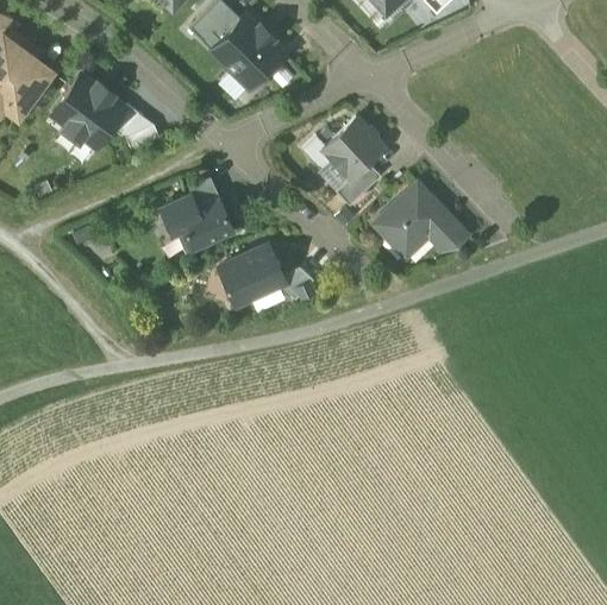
[(216,0),(189,27),(211,49),(241,18),(221,0),(216,0)]
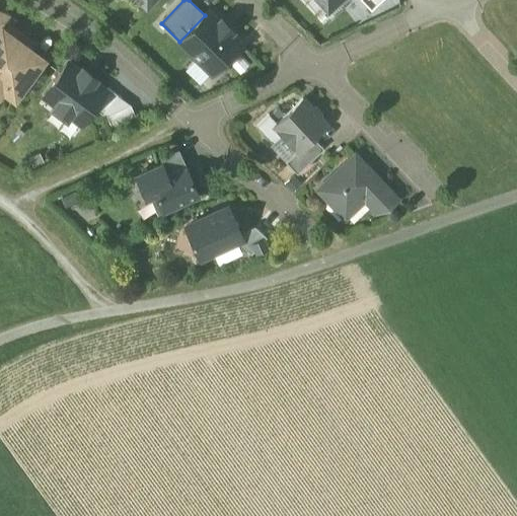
[(320,0),(304,0),(320,16),(327,8),(320,0)]
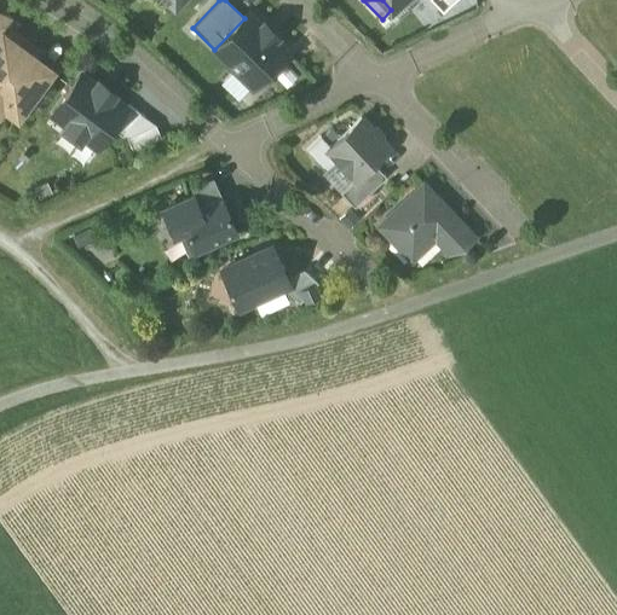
[(0,18),(9,22),(13,25),(5,38),(21,50),(19,52),(30,61),(33,58),(39,63),(46,53),(16,30),(19,24),(11,18),(0,13),(0,18)]
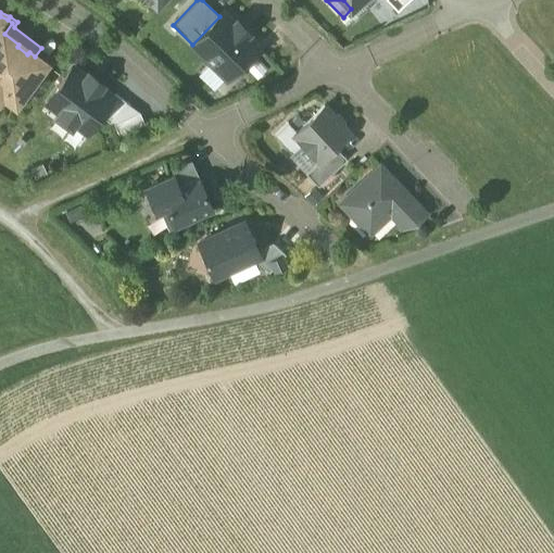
[(247,37),(235,25),(223,13),(219,16),(192,45),(228,79),(259,48),(247,37)]
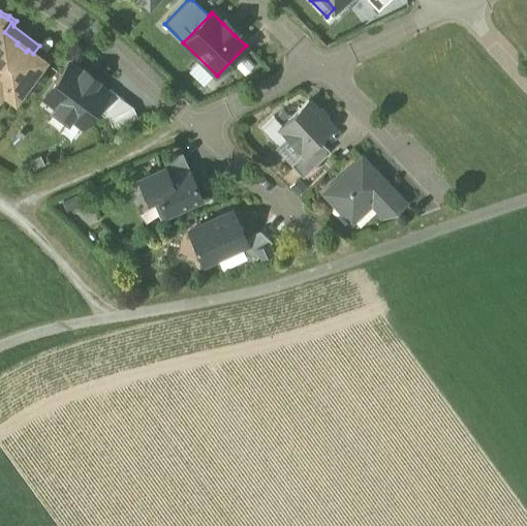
[(0,34),(2,31),(4,32),(11,22),(7,19),(0,16),(0,34)]
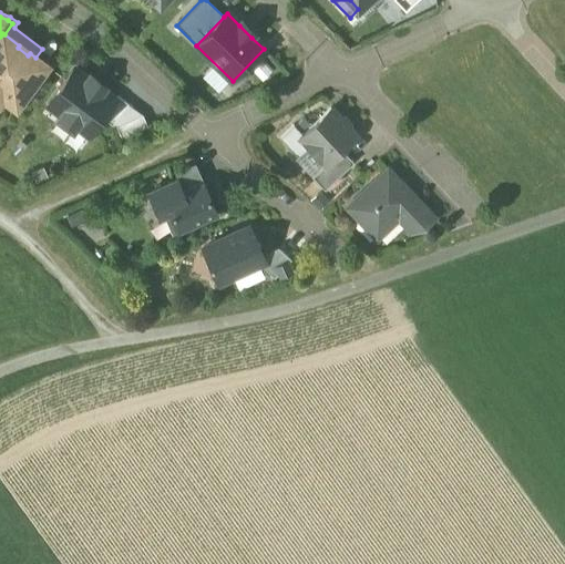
[(239,26),(252,38),(255,34),(243,22),(239,26)]
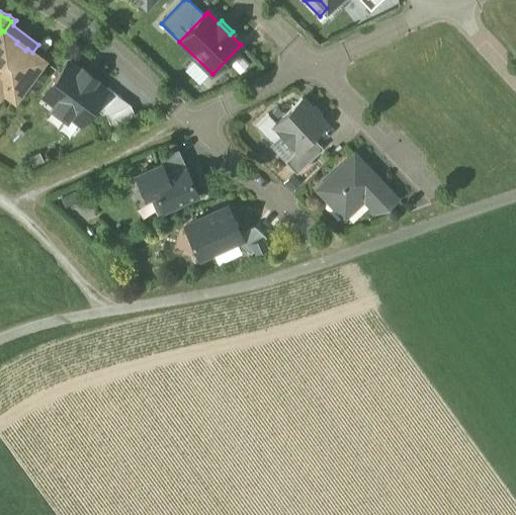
[(0,84),(3,87),(15,96),(43,60),(32,53),(27,49),(25,51),(16,44),(17,41),(4,31),(2,30),(0,33),(0,84)]
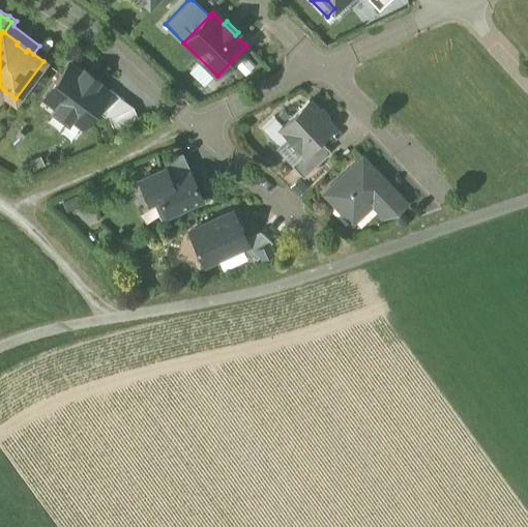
[(109,94),(96,85),(83,75),(70,65),(49,94),(61,103),(58,108),(55,112),(68,121),(71,118),(84,127),(96,111),(109,94)]
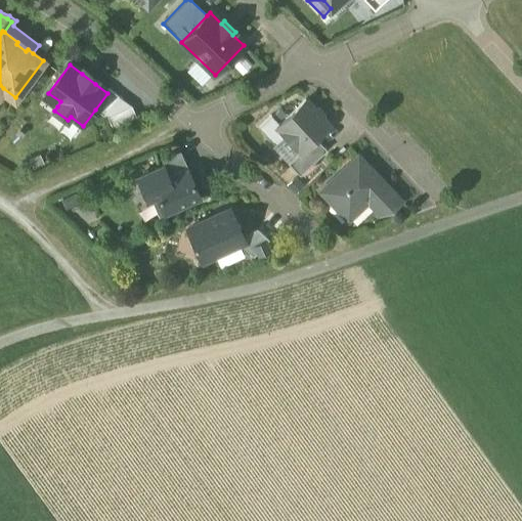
[(84,71),(82,74),(95,84),(97,81),(84,71)]
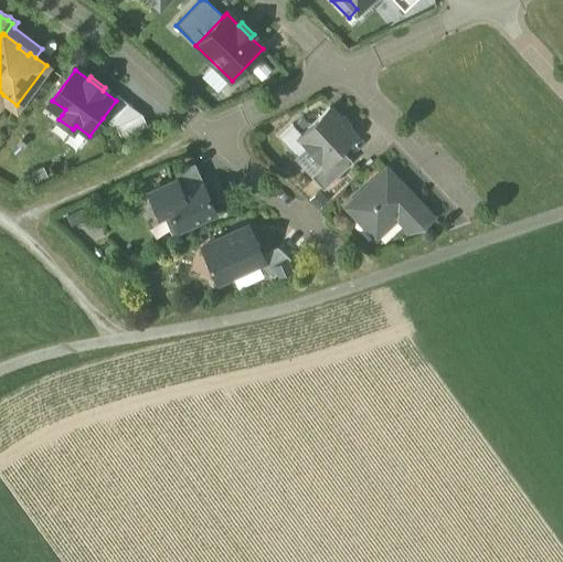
[(129,104),(118,96),(116,101),(103,118),(113,126),(114,125),(117,127),(123,138),(148,127),(144,115),(142,115),(129,105),(129,104)]
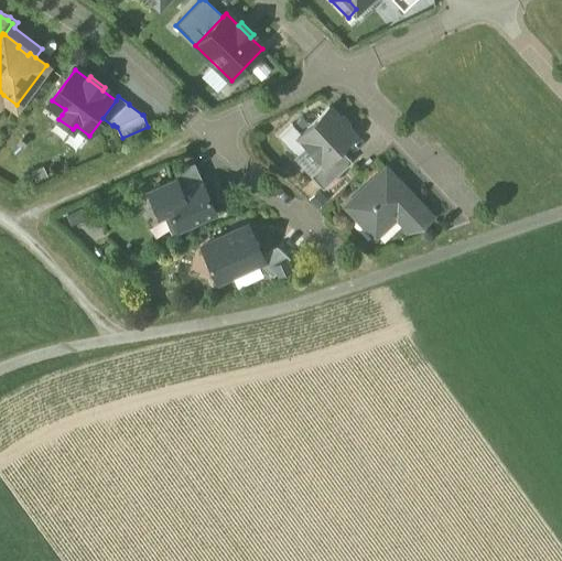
[(49,105),(62,115),(65,109),(52,100),(49,105)]
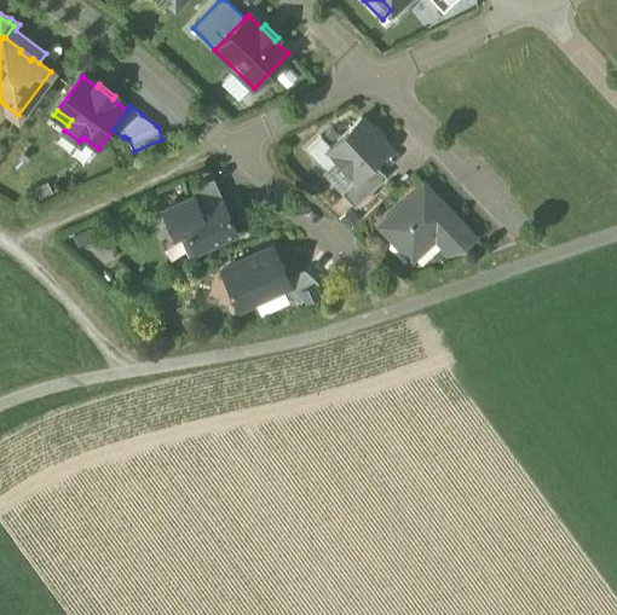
[(338,162),(356,181),(374,164),(391,150),(363,120),(333,148),(328,152),(338,162)]
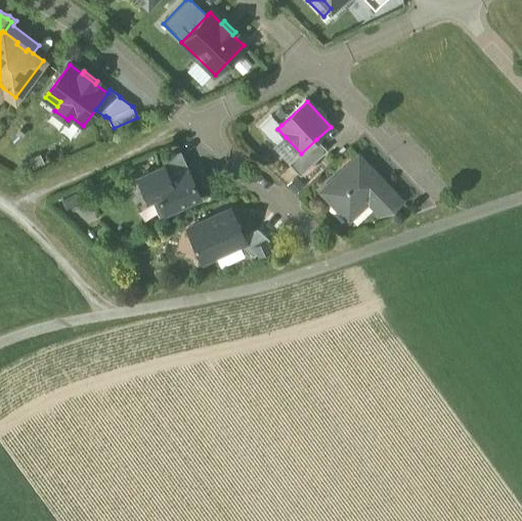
[(275,145),(286,137),(277,129),(281,125),(272,116),(259,128),(275,145)]
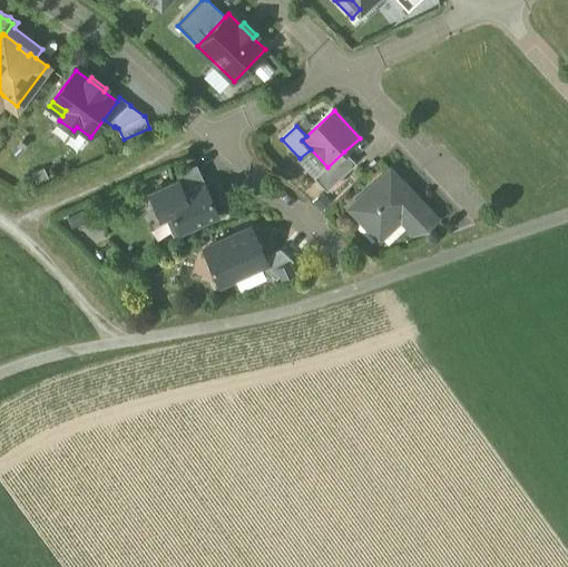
[(297,160),(315,179),(327,167),(311,149),(300,158),(297,160)]
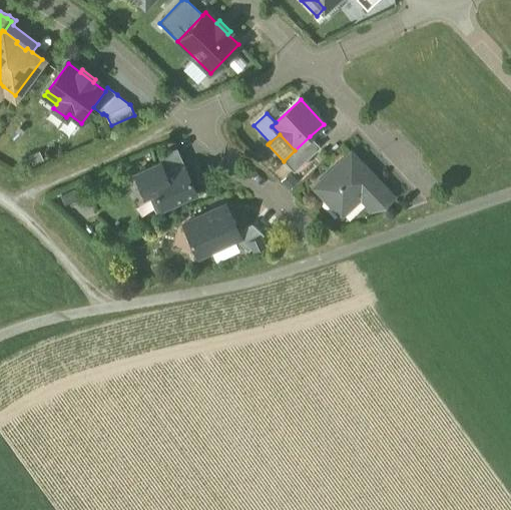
[(284,161),(295,172),(321,148),(310,136),(295,150),(284,161)]
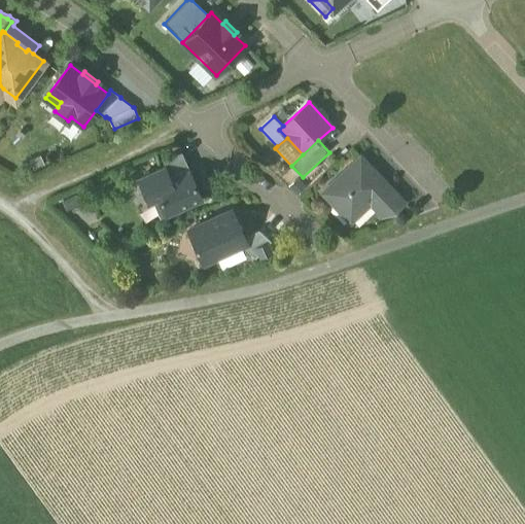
[(166,168),(172,180),(190,172),(182,152),(163,162),(166,168)]
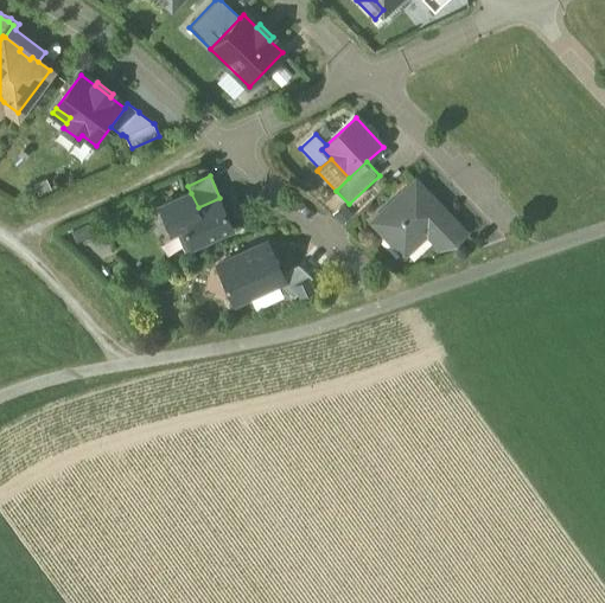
[(373,223),(405,257),(428,236),(449,216),(416,183),(373,223)]
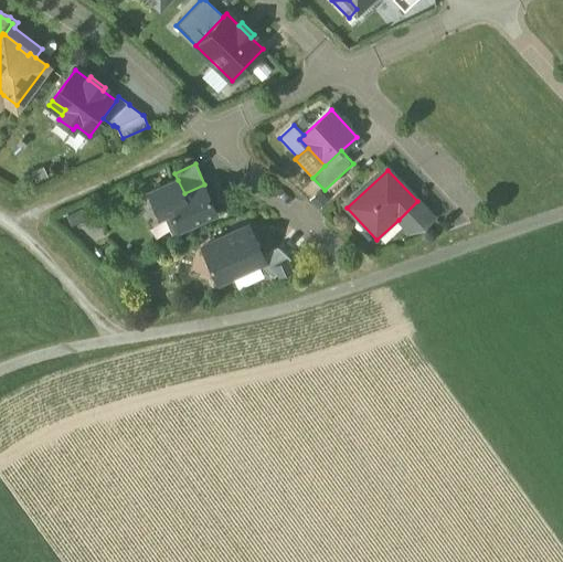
[(170,214),(178,231),(218,213),(204,184),(184,193),(178,180),(148,193),(159,219),(170,214)]
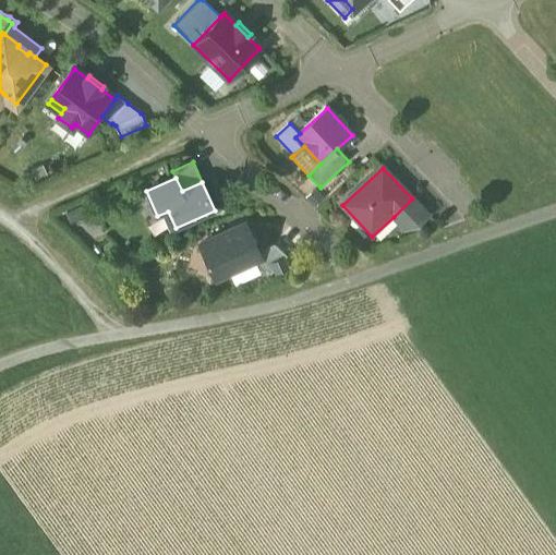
[(394,217),(406,230),(419,226),(428,216),(412,198),(394,217)]
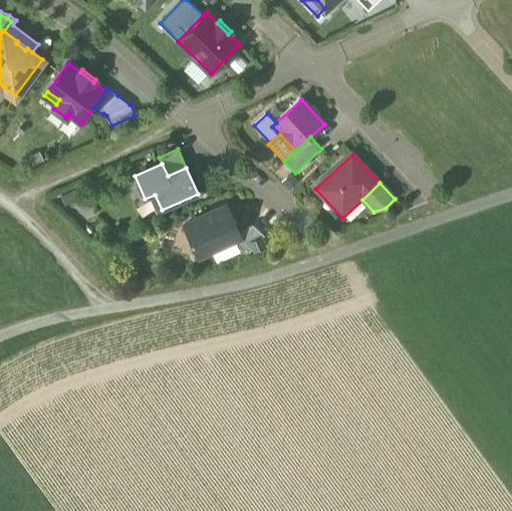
[(192,243),(199,257),(236,240),(241,238),(238,232),(227,207),(185,226),(191,240),(190,241),(191,244),(192,243)]
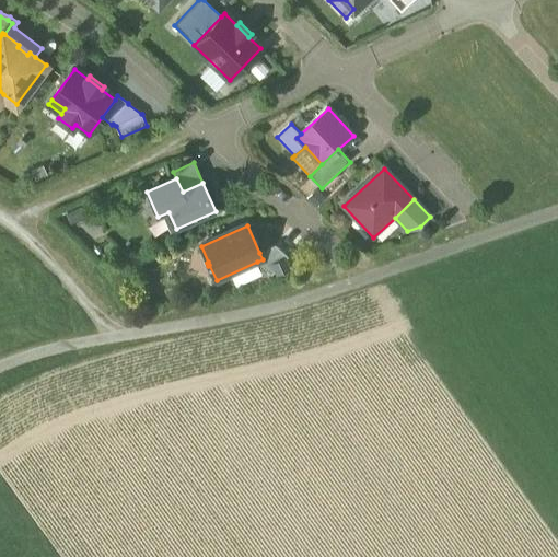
[(278,275),(289,269),(286,260),(289,257),(276,245),(259,253),(263,259),(257,262),(271,276),(276,271),(278,275)]
